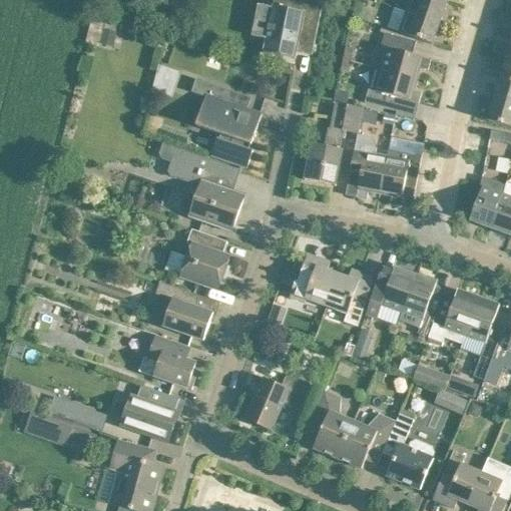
[(249,35),(260,37),(264,37),(261,51),(294,58),(296,50),(311,53),(321,0),(295,0),(293,8),(271,4),(271,6),(257,3),(249,35)]
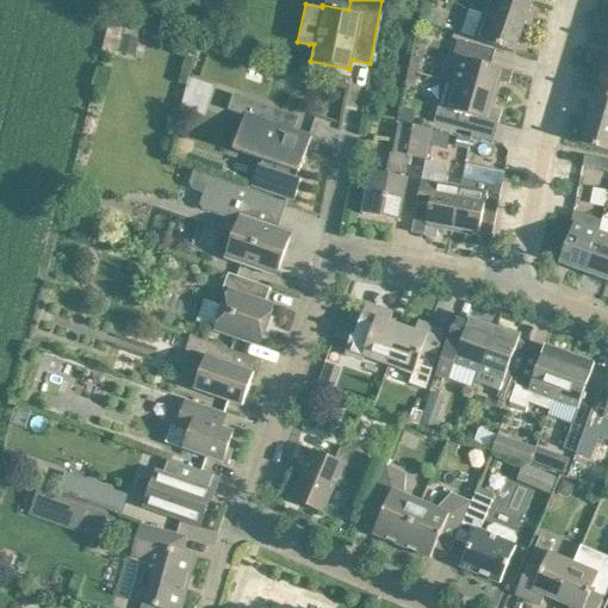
[(485,0),(482,12),(521,26),(529,1),(526,0),(485,0)]
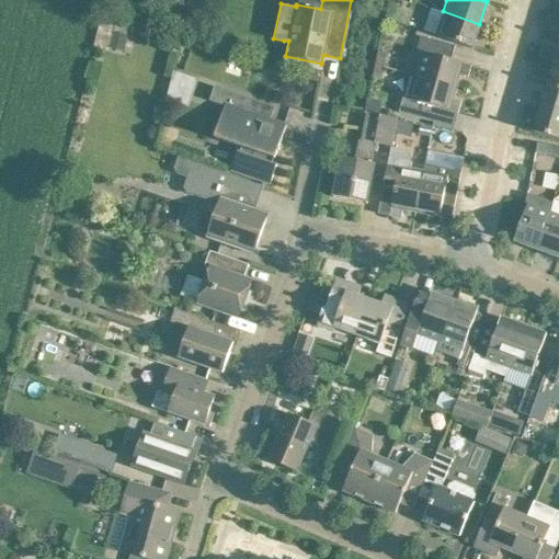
[(387,1),(384,15),(392,18),(396,2),(387,1)]
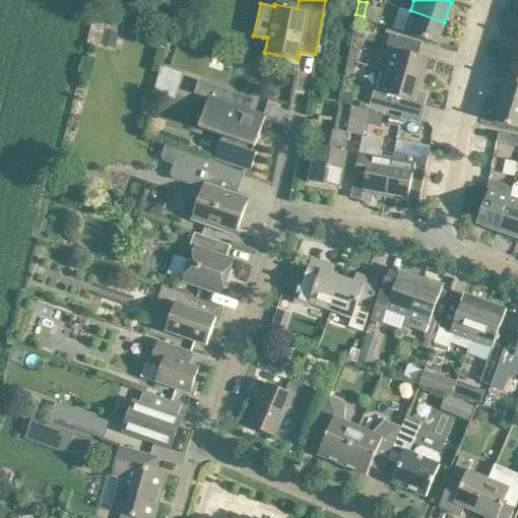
[(444,22),(410,10),(402,31),(436,44),(444,22)]
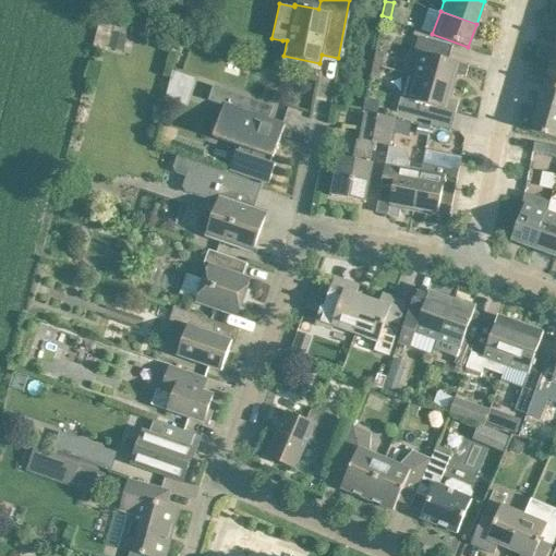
[(95,28),(108,32),(111,23),(97,20),(95,28)]
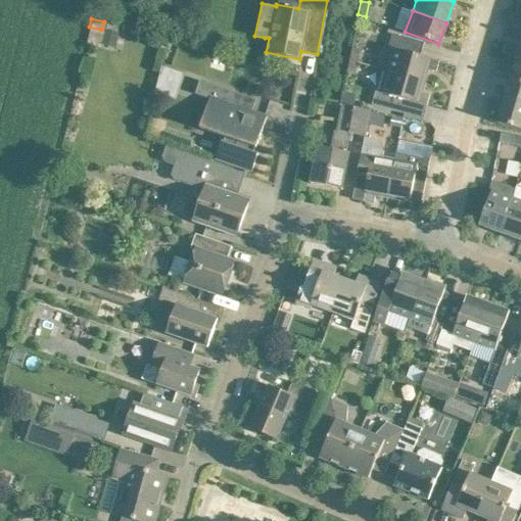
[(103,28),(99,42),(113,46),(117,31),(103,28)]
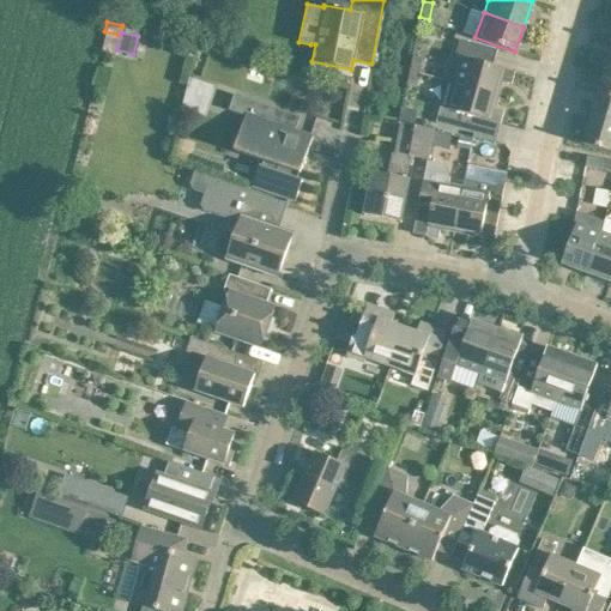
[(459,56),(452,82),(496,94),(500,80),(509,83),(513,71),(491,65),(495,49),(458,38),(453,55),(459,56)]
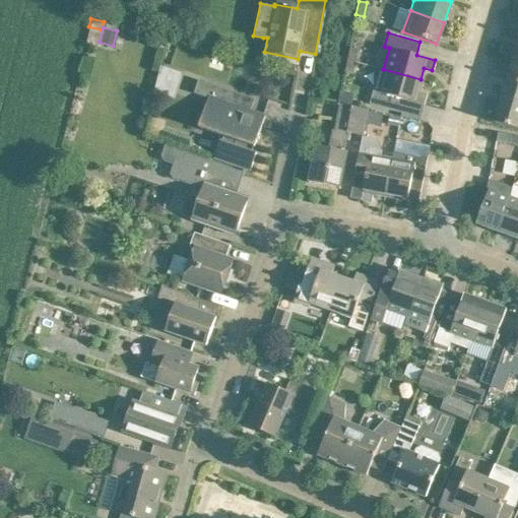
[(348,47),(346,59),(353,61),(357,48),(348,47)]
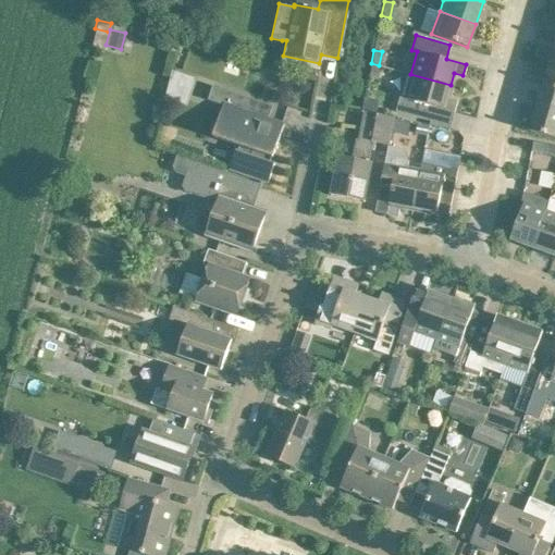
[(554,62),(549,61),(542,84),(554,87),(554,62)]
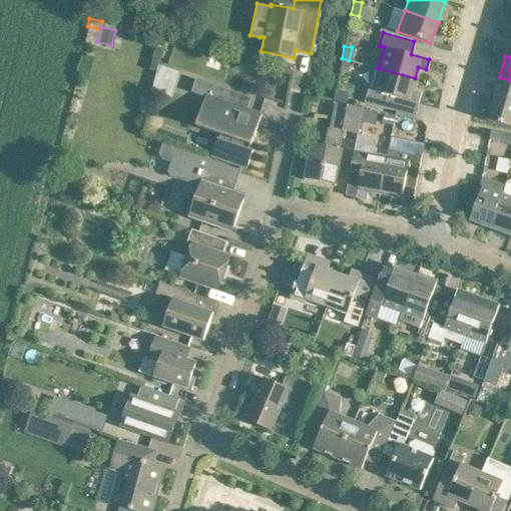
[(349,60),(342,58),(339,71),(347,73),(349,60)]
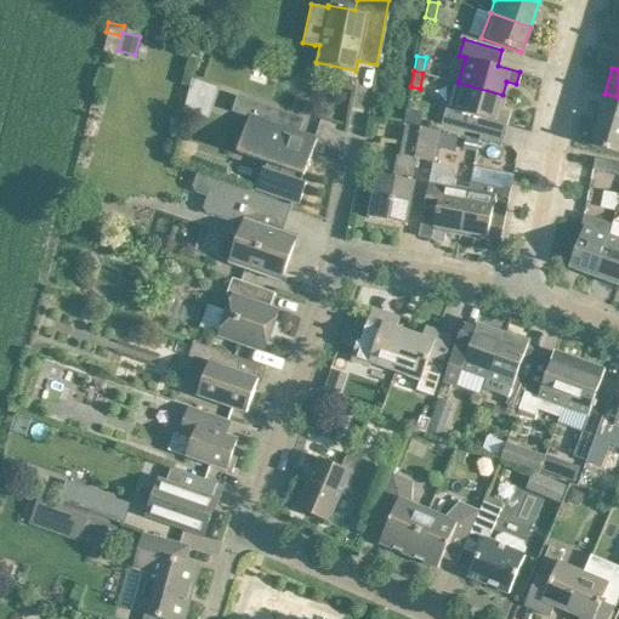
[(503,95),(458,83),(450,107),(444,106),(439,123),(477,134),(482,118),(505,124),(509,112),(499,108),(503,95)]
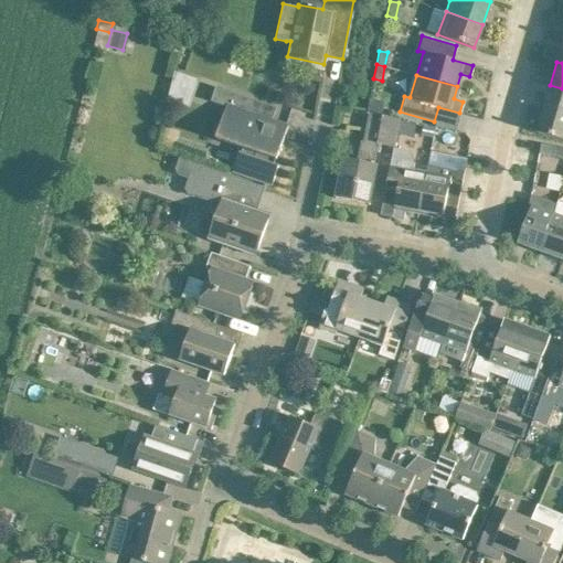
[(245,110),(250,97),(214,85),(210,99),(225,105),(214,138),(242,147),(240,152),(238,151),(232,170),(271,183),(277,165),(272,162),(273,158),(275,158),(286,125),(245,110)]
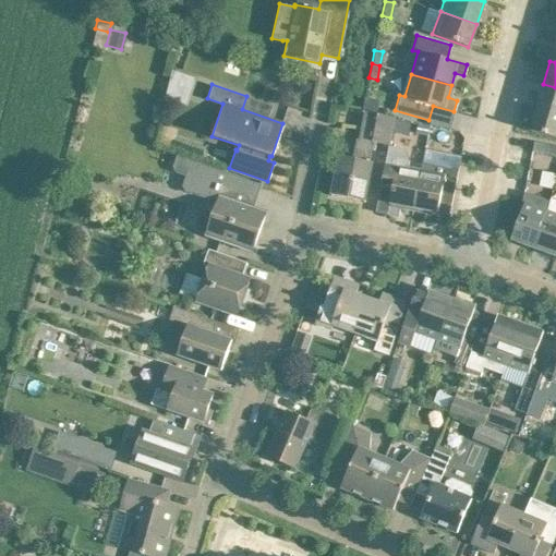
[(555,87),(543,84),(535,107),(555,112),(555,87)]
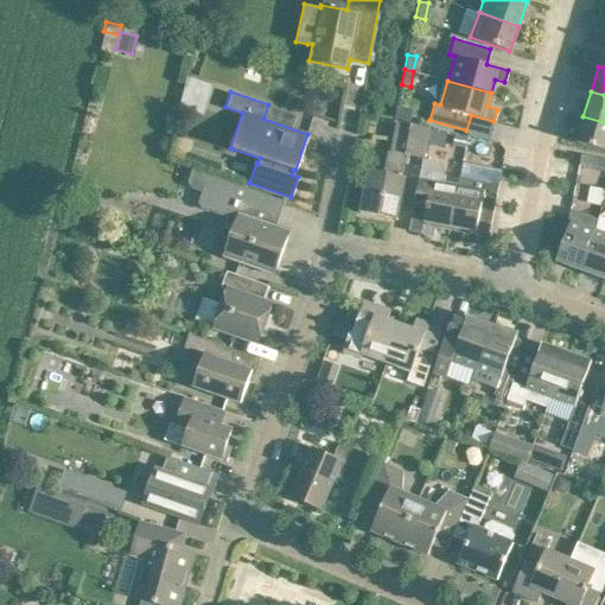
[(604,122),(583,116),(575,141),(604,150),(604,122)]
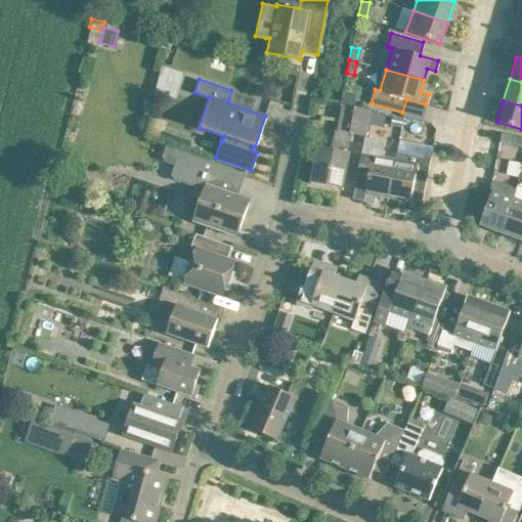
[(314,157),(310,156),(307,170),(311,171),(309,182),(341,188),(348,151),(345,150),(349,132),(363,135),(368,110),(341,104),(336,130),(334,129),(330,148),(316,145),(314,157)]
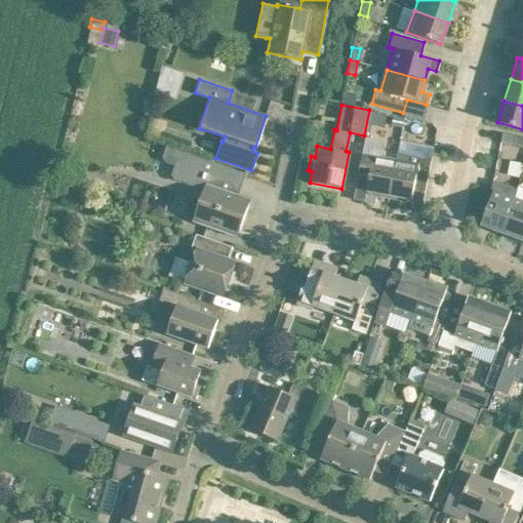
[(400,125),(401,116),(391,114),(389,123),(400,125)]
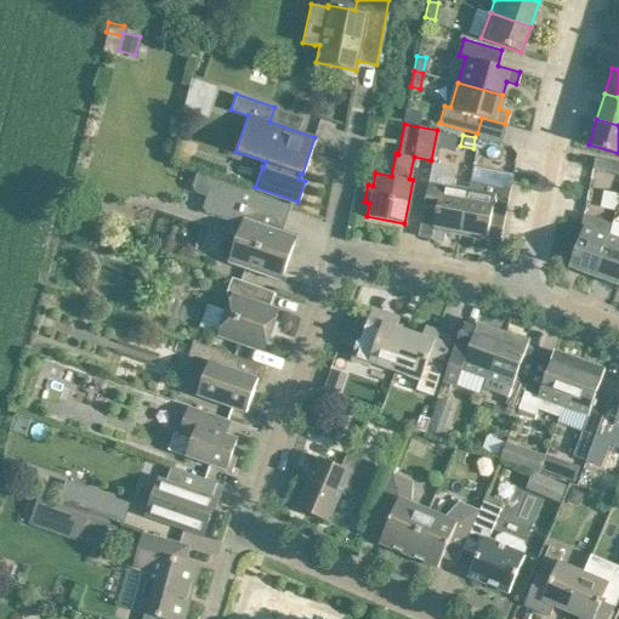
[(591,166),(618,171),(618,162),(592,157),(591,166)]
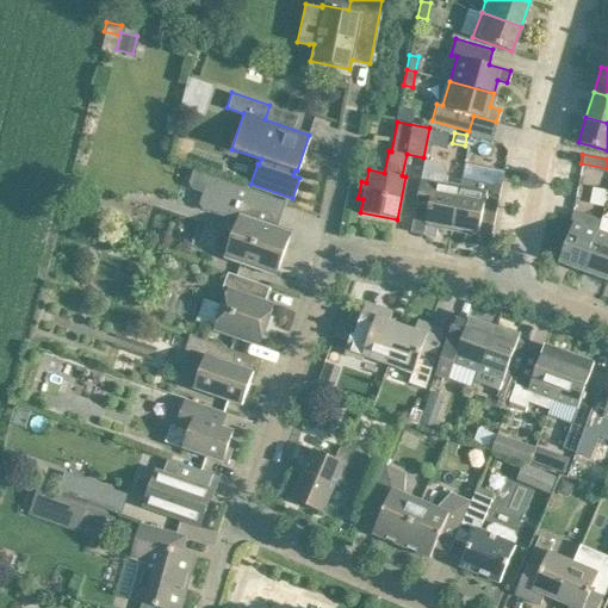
[(436,227),(450,229),(459,185),(445,181),(445,179),(446,174),(445,169),(442,165),(438,162),(425,160),(425,159),(423,159),(414,210),(426,212),(422,234),(434,236),(436,227)]
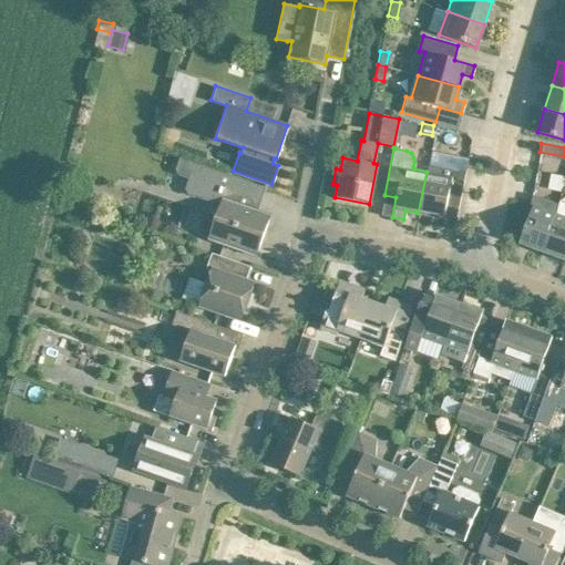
[(178,156),(178,157),(197,164),(195,171),(192,170),(185,188),(187,193),(203,198),(204,195),(212,198),(208,208),(222,213),(213,238),(219,240),(239,248),(242,245),(256,249),(266,221),(252,215),(254,209),(253,209),(260,187),(264,189),(265,186),(178,156)]
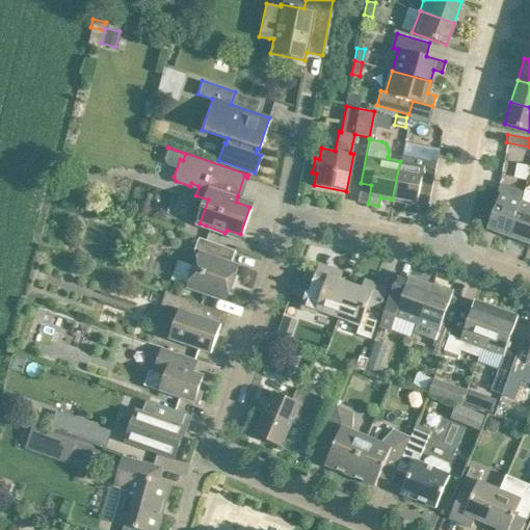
[(400,161),(392,200),(404,202),(402,211),(414,213),(418,192),(429,194),(435,161),(401,154),(400,161)]
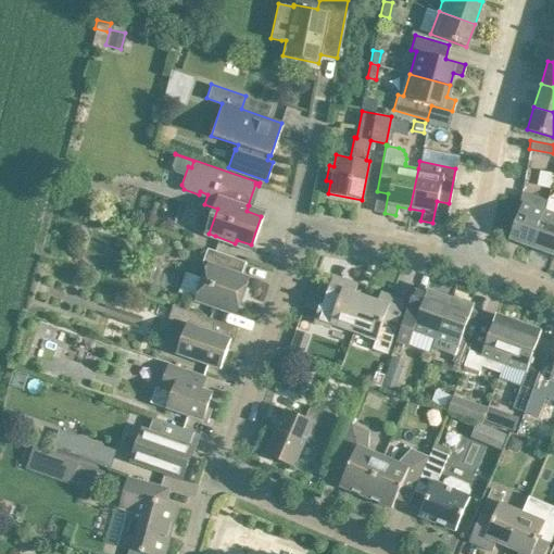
[(507,238),(530,247),(544,208),(546,200),(545,200),(543,198),(539,196),(533,193),(531,193),(526,192),(520,191),(519,200),(521,201),(507,238)]
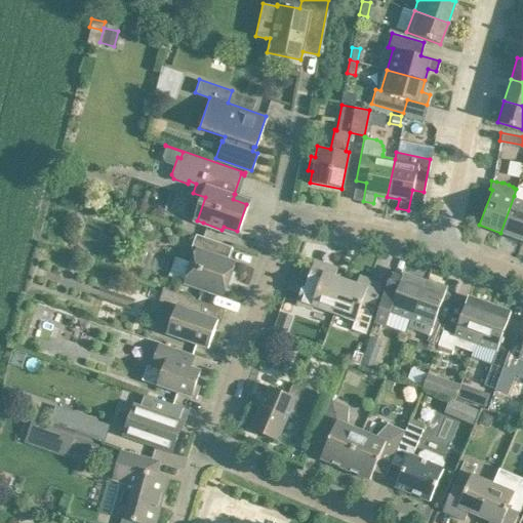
[(500,233),(521,240),(522,233),(522,188),(516,186),(515,189),(516,189),(514,196),(500,233)]
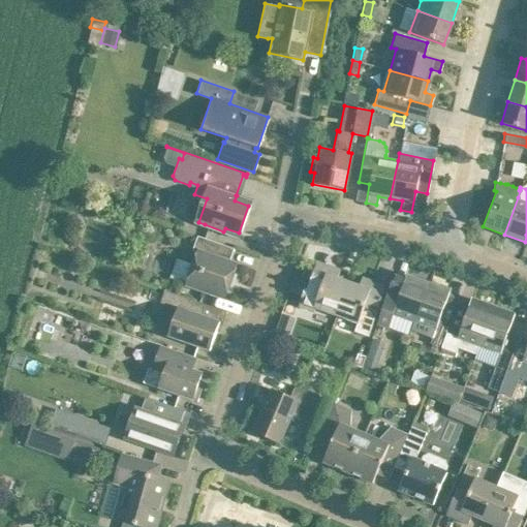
[(186,284),(222,297),(235,264),(228,261),(234,248),(196,235),(191,250),(196,252),(186,284)]
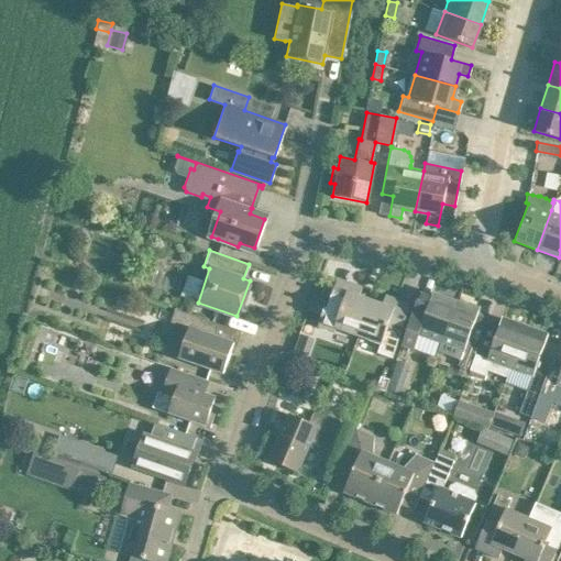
[(334,328),(356,336),(369,299),(358,295),(361,286),(349,282),(347,287),(334,283),(332,286),(316,281),(306,309),(320,315),(316,326),(333,332),(334,328)]
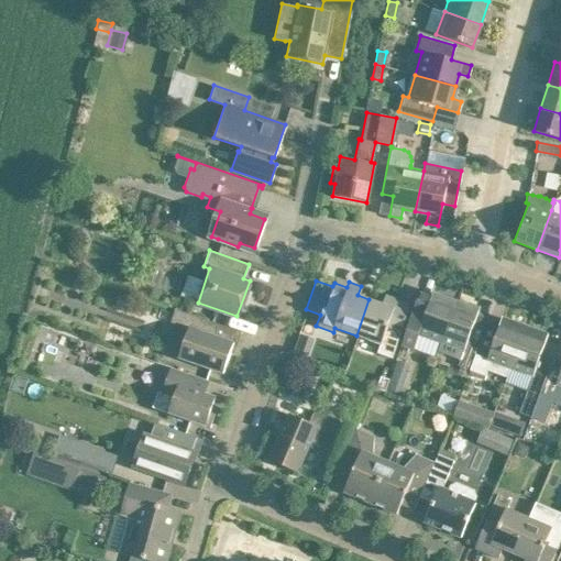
[(417,333),(439,342),(454,300),(431,293),(430,297),(418,293),(409,318),(399,344),(411,348),(417,333)]
